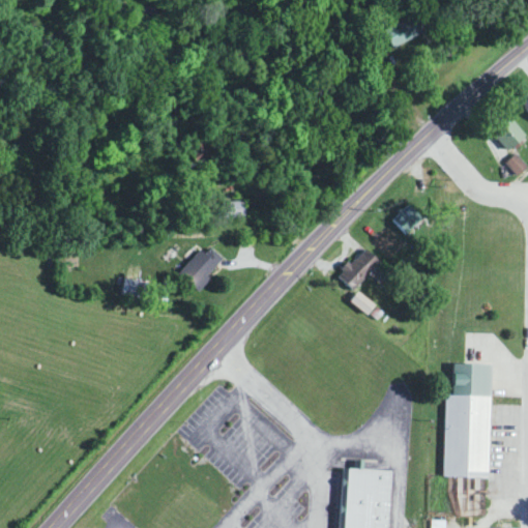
[(390,48),(424,31),(415,13),(381,30),(390,48)]
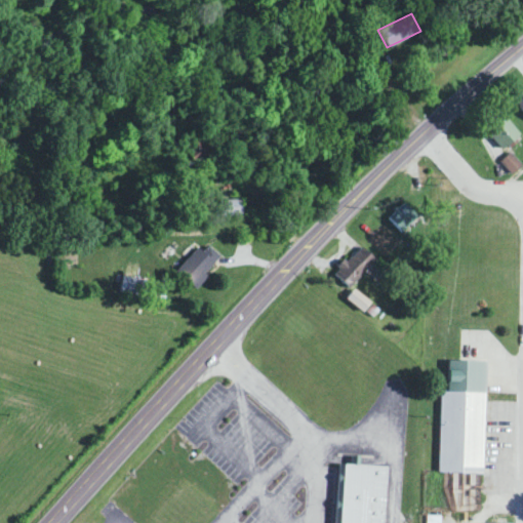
[(499,150),(520,138),(509,119),(488,131),(499,150)]
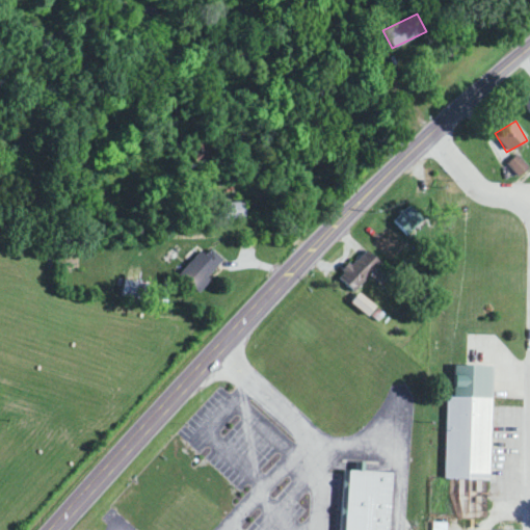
[(528,167),(517,156),(507,165),(519,177),(528,167)]
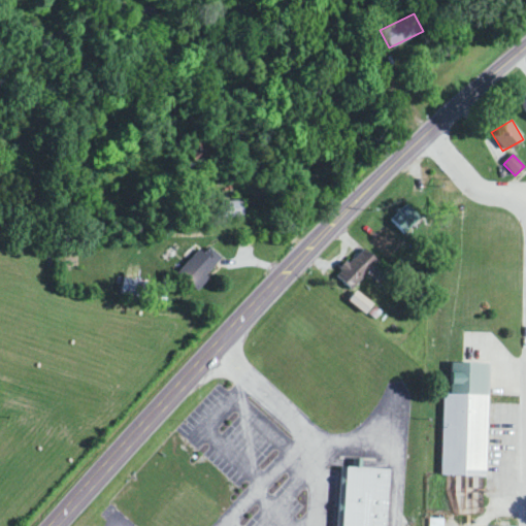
[(244,201),(223,201),(223,218),(244,217),(244,201)]
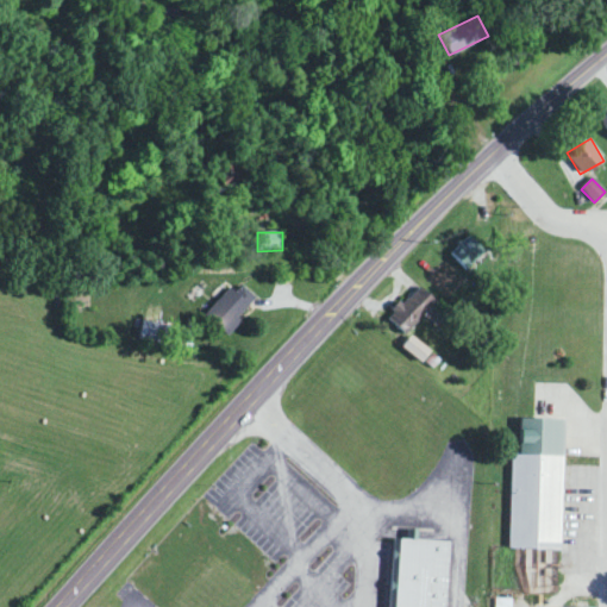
[(465,269),(486,250),(469,233),(449,252),(465,269)]
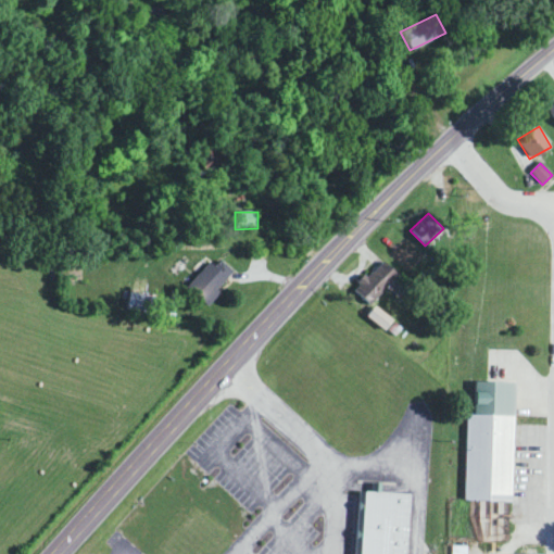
[(398,273),(380,257),(354,290),(372,304),(398,273)]
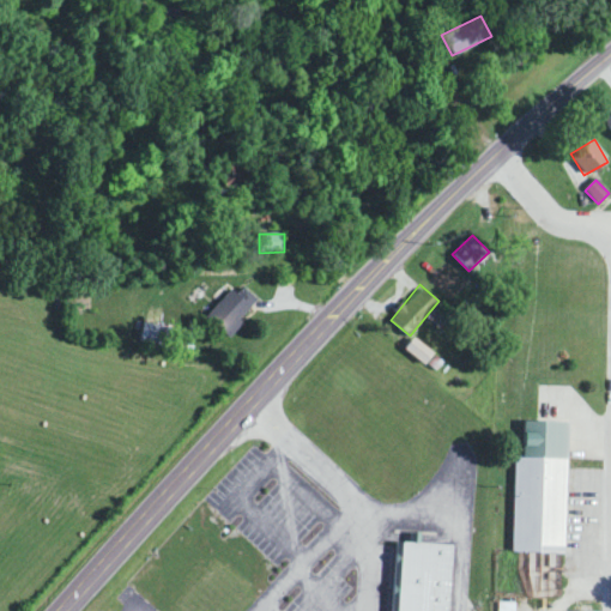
[(224,338),(243,331),(239,315),(256,308),(250,290),(212,304),(224,338)]
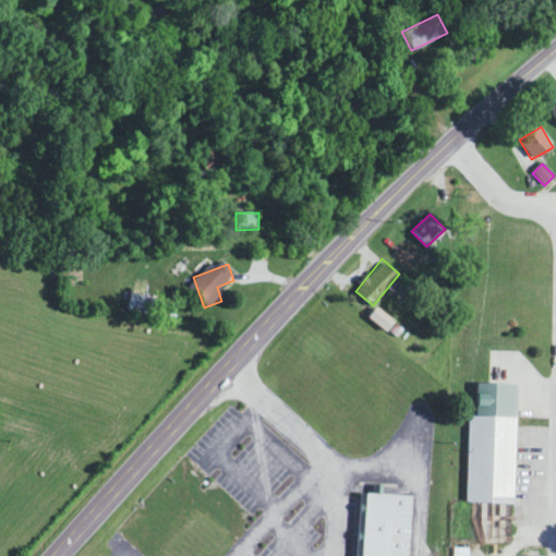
[(132,314),(159,312),(158,295),(131,297),(132,314)]
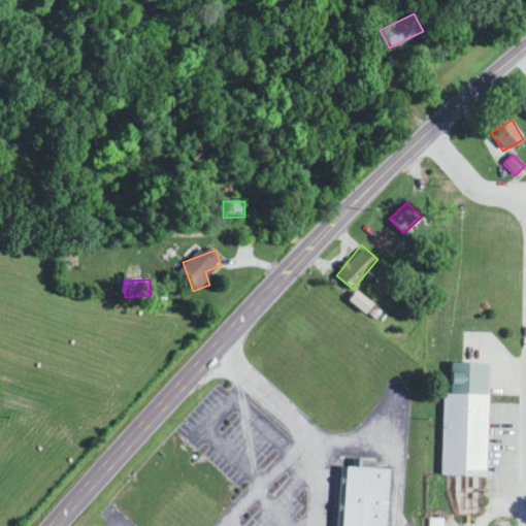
[(372,303),(357,291),(350,300),(365,313),(372,303)]
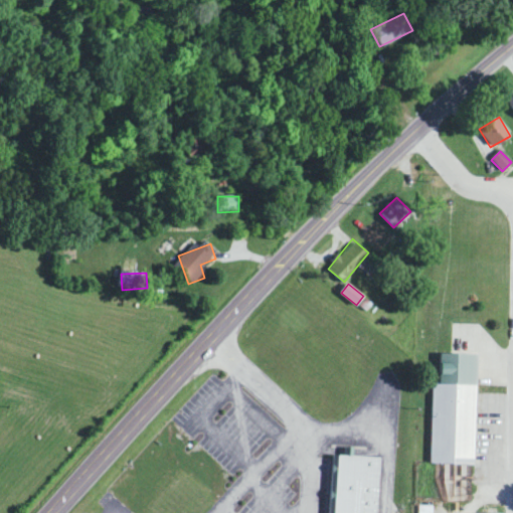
[(433,383),(432,463),(476,464),(478,353),(440,352),(440,383),(433,383)]
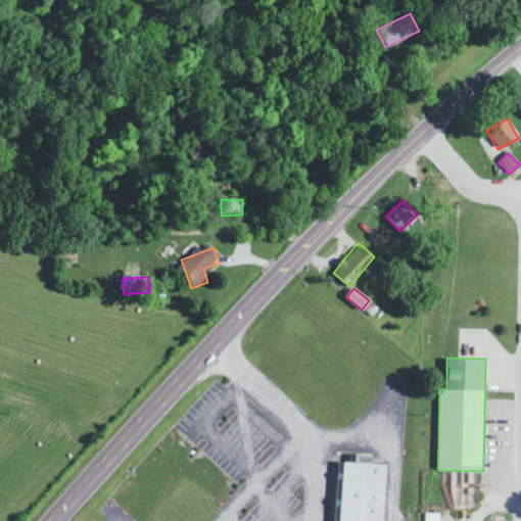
[(337,520),(340,461),(384,462),(381,520),(337,520)]
